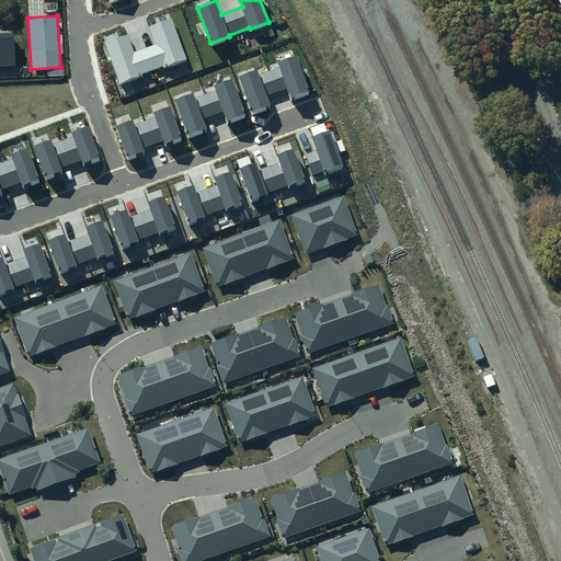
[(105,43),(119,83),(142,76),(142,73),(162,67),(163,68),(186,59),(172,19),(149,26),(156,44),(134,53),(127,34),(105,43)]
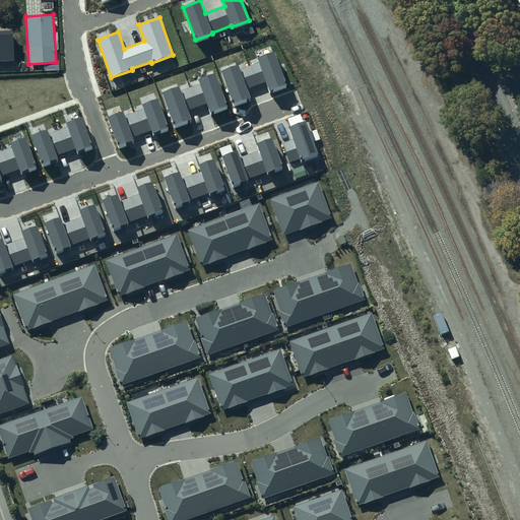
[(0,61),(14,60),(12,30),(0,30),(0,61)]
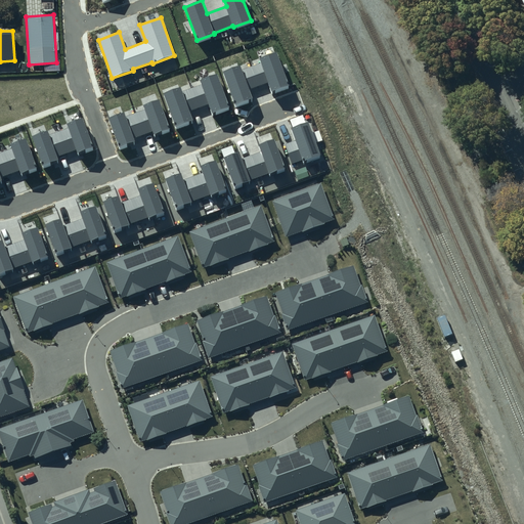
[(234,104),(252,97),(250,90),(268,83),(271,90),(289,84),(276,51),(260,58),(261,62),(242,70),(239,64),(222,71),(234,104)]
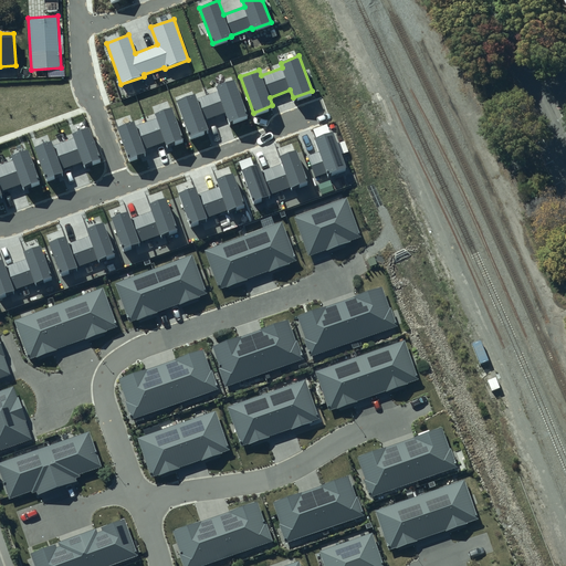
[(189,136),(208,129),(205,121),(226,113),(229,122),(248,114),(234,80),(217,86),(218,91),(197,100),(195,93),(176,101),(189,136)]
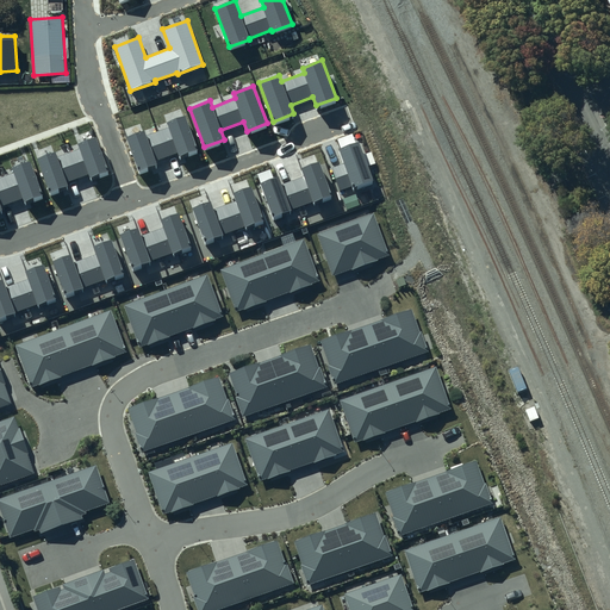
[(139,173),(157,166),(156,161),(178,153),(180,157),(198,150),(185,116),(167,122),(169,128),(147,136),(144,130),(125,136),(139,173)]
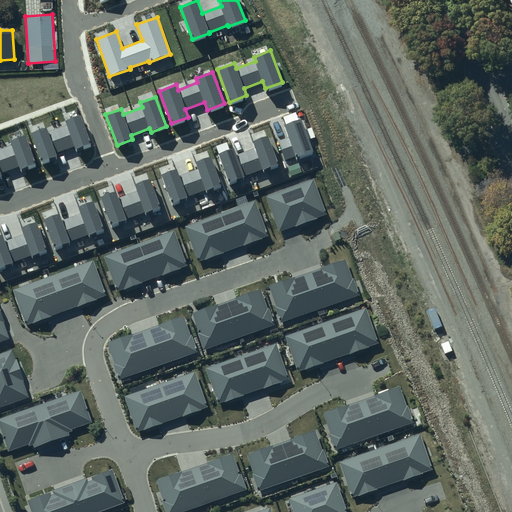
[(296,157),(296,158),(313,152),(308,139),(315,137),(312,128),(305,130),(302,119),(299,120),(296,113),(284,117),(287,125),(285,125),(289,138),(279,141),(286,160),(296,157)]
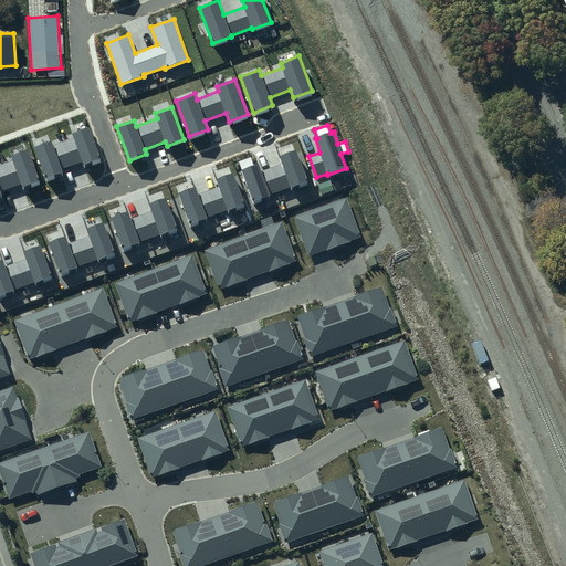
[(46,180),(64,175),(62,169),(83,163),(84,166),(102,159),(90,127),(73,134),(74,138),(53,146),(51,140),(34,147),(46,180)]
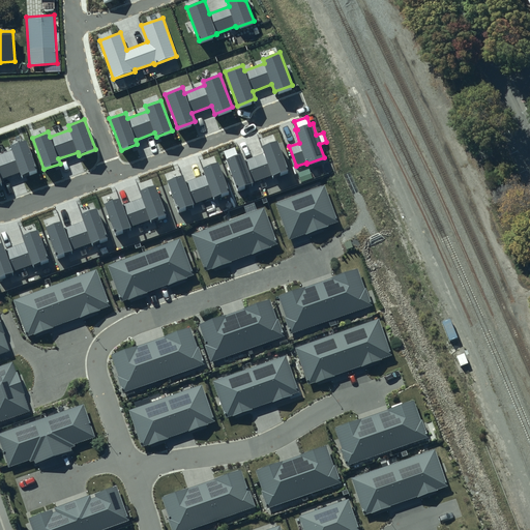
[(0,183),(2,183),(1,179),(20,172),(22,175),(37,170),(26,139),(10,145),(12,149),(0,153),(0,183)]
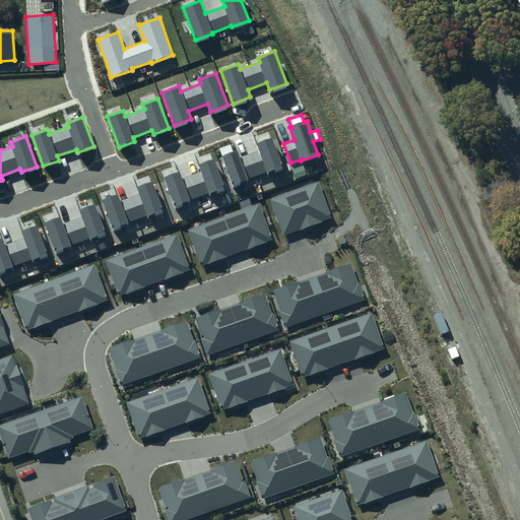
[(233,185),(283,168),(273,137),(257,143),(260,151),(241,157),(239,150),(222,156),(233,185)]
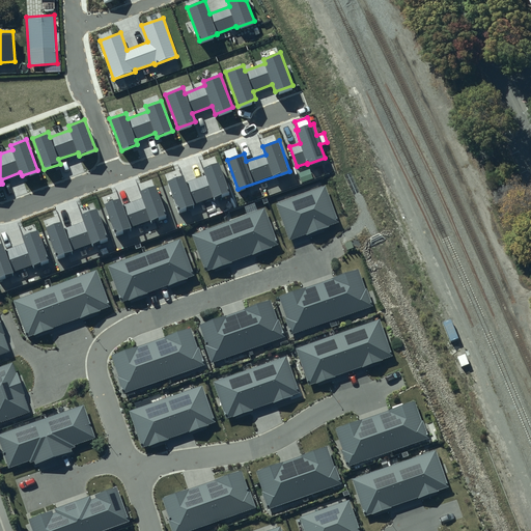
[(177,210),(229,192),(219,162),(203,167),(205,175),(187,183),(184,175),(168,180),(177,210)]
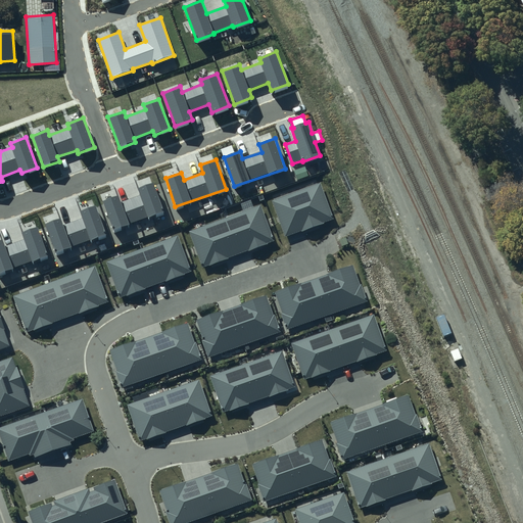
[(112,229),(163,211),(153,182),(138,187),(140,195),(122,202),(119,195),(103,200),(112,229)]
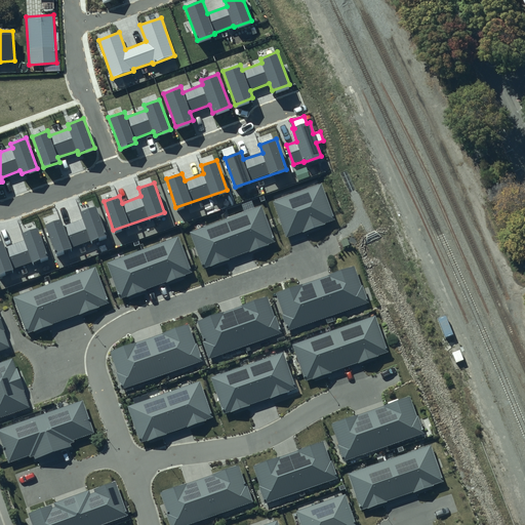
[(324,223),(334,219),(321,184),(273,201),(286,237),(303,232),(303,233),(325,225),(324,223)]
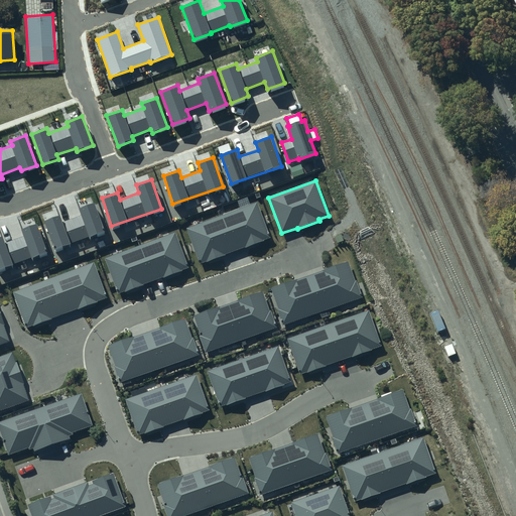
[(208,261),(227,255),(226,253),(245,247),(245,248),(265,241),(264,239),(272,237),(259,202),(187,227),(201,262),(208,260),(208,261)]
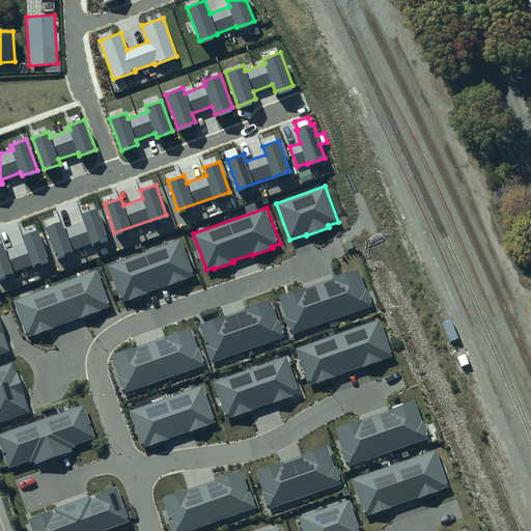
[(56,256),(107,239),(96,208),(81,214),(84,222),(64,229),(61,222),(46,227),(56,256)]
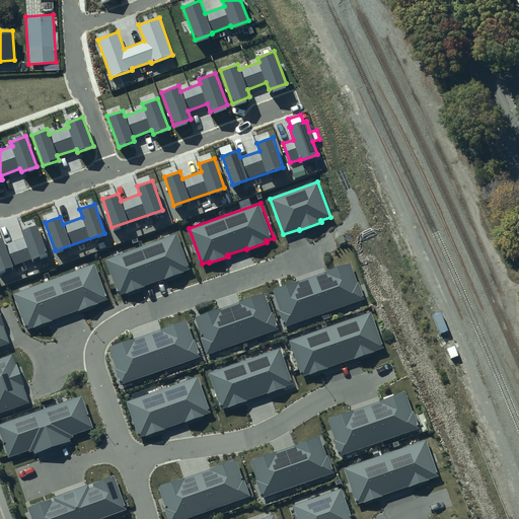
[(0,271),(48,254),(38,225),(22,230),(25,238),(6,245),(4,238),(0,238),(0,271)]
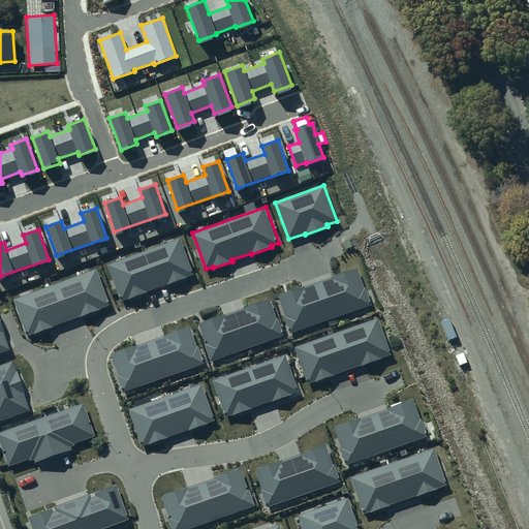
[(128,300),(147,292),(147,291),(166,284),(166,285),(187,278),(186,277),(194,274),(181,238),(107,265),(120,301),(127,298),(128,300)]
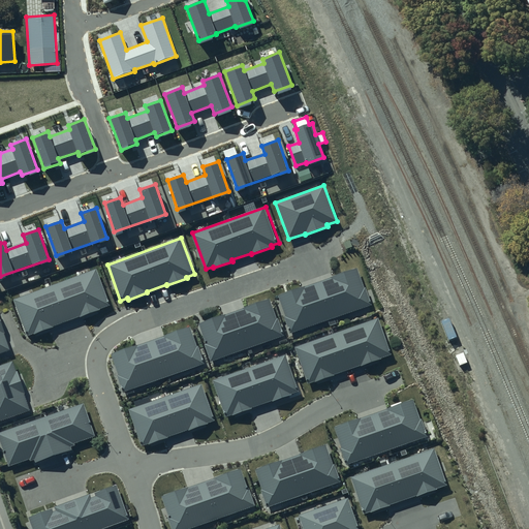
[(284,317),(289,334),(372,305),(366,287),(364,287),(356,268),(278,294),(286,316),(284,317)]
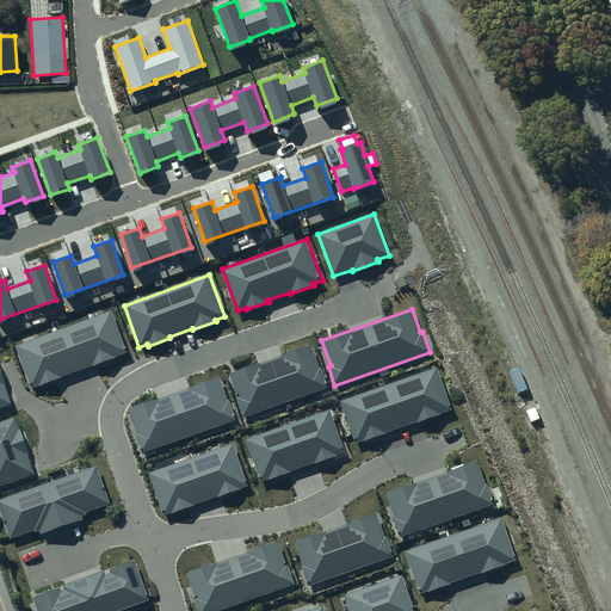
[(39,387),(61,378),(61,376),(92,365),(92,366),(116,358),(115,357),(127,352),(111,310),(14,346),(30,387),(38,384),(39,387)]
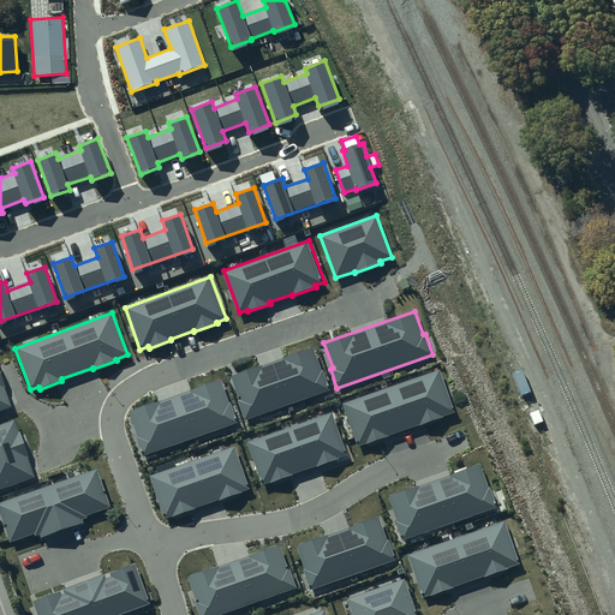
[(238,402),(244,421),(330,390),(323,370),(321,371),(312,347),(231,376),(240,401),(238,402)]
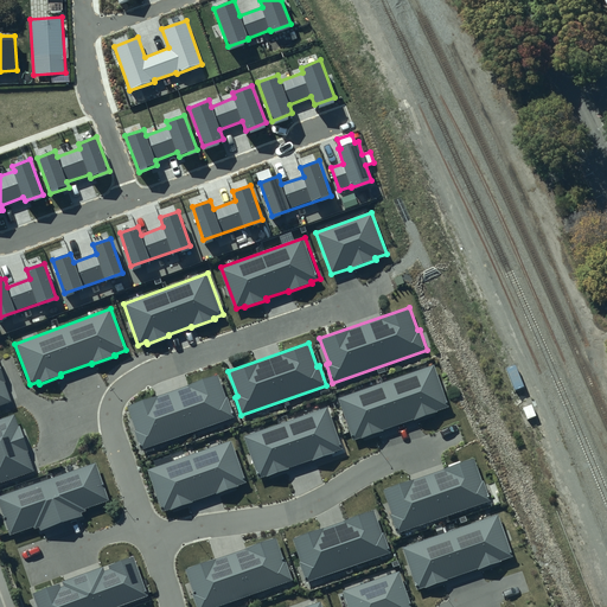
[(0,406),(11,402),(4,382),(6,382),(0,365),(0,406)]
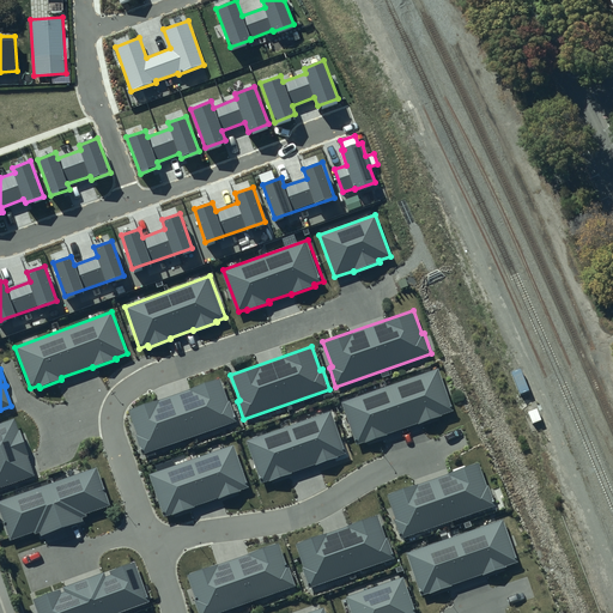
[(364,443),(387,436),(387,435),(418,423),(418,425),(442,417),(441,416),(453,411),(438,369),(341,402),(356,444),(364,442),(364,443)]
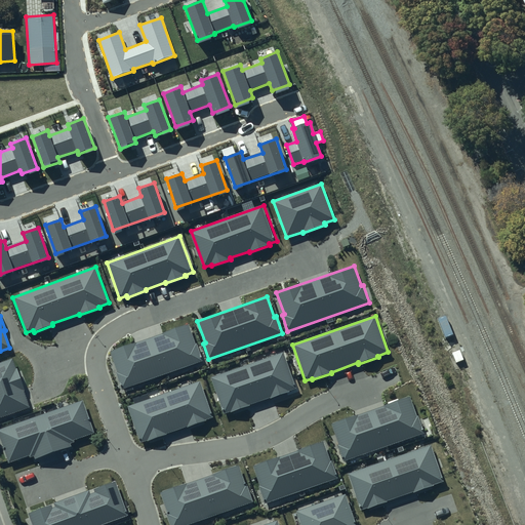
[(116,373),(121,390),(203,361),(197,344),(195,345),(188,324),(110,351),(117,373),(116,373)]
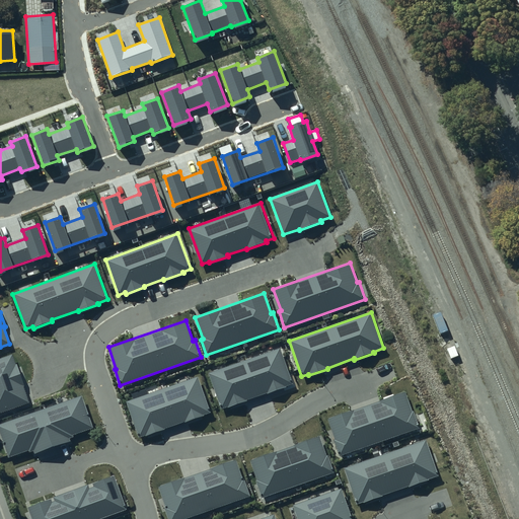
[(228,408),(247,400),(246,399),(266,393),(266,394),(286,387),(285,386),(293,383),(281,348),(208,373),(220,409),(227,405),(228,408)]
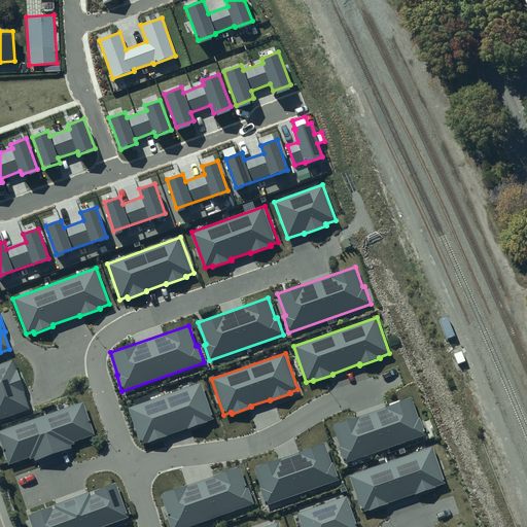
[(0,419),(30,410),(24,392),(25,391),(18,370),(16,370),(12,359),(0,363),(0,419)]
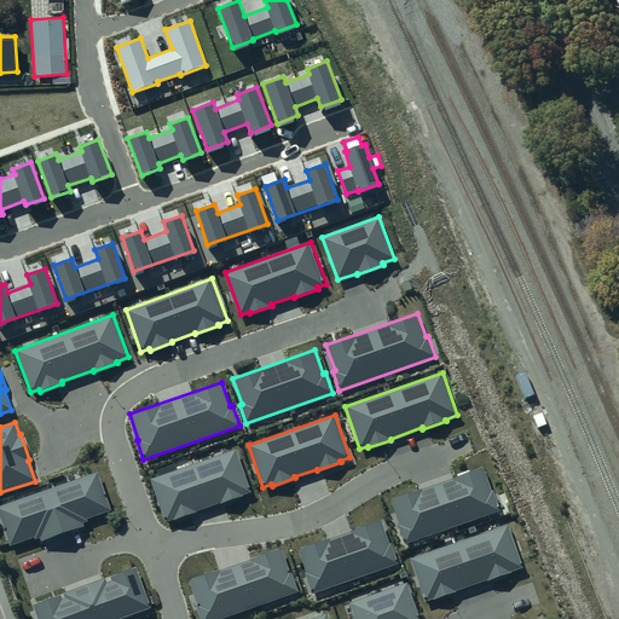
[(175,520),(198,512),(197,510),(220,503),(220,504),(244,496),(243,495),(253,491),(238,449),(151,479),(166,521),(174,518),(175,520)]
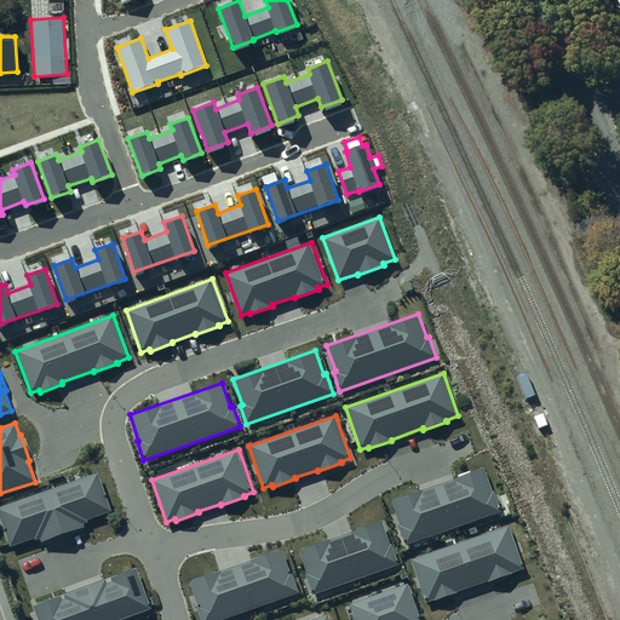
[(399,526),(406,544),(501,511),(494,492),(492,493),(484,469),(392,500),(401,526),(399,526)]
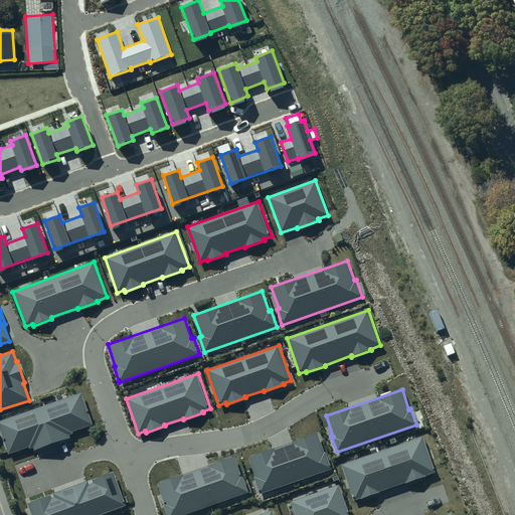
[(0,419),(0,433),(7,454),(27,447),(28,449),(32,448),(33,450),(68,438),(67,436),(72,434),(71,432),(93,424),(80,392),(0,419)]
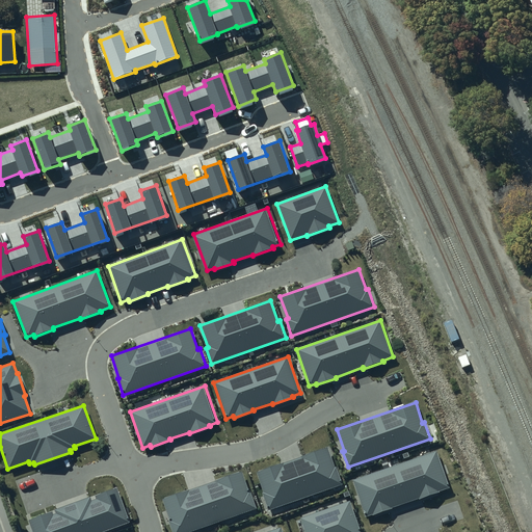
[(263,494),(268,509),(342,484),(337,468),(335,468),(327,448),(257,472),(264,493),(263,494)]
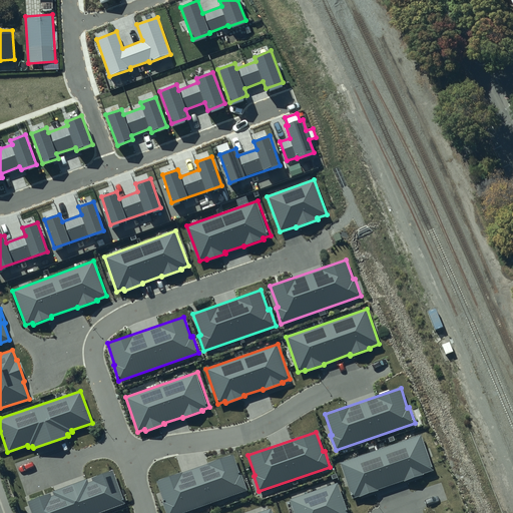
[(360,497),(378,491),(378,489),(404,480),(405,481),(424,475),(424,473),(433,470),(421,435),(340,463),(352,498),(359,496),(360,497)]
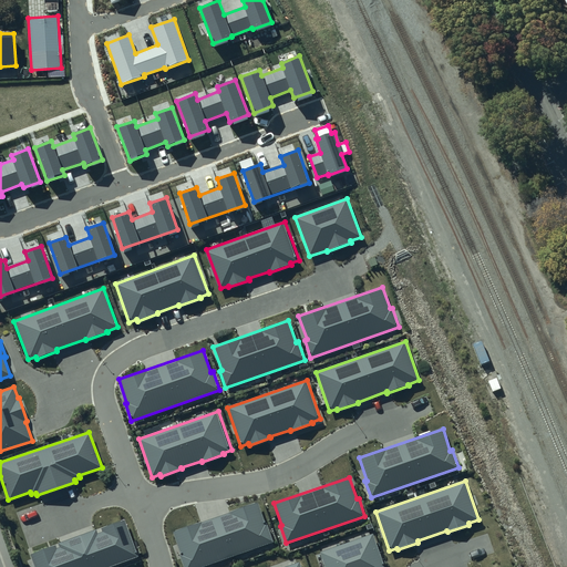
[(179,555),(184,566),(199,566),(274,542),(268,524),(266,525),(258,503),(174,532),(182,555),(179,555)]
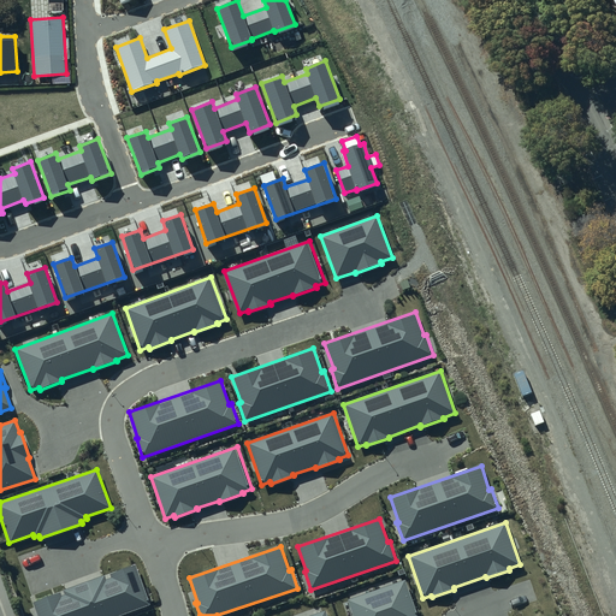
[(37,615),(118,615),(150,604),(135,564),(111,574),(112,578),(106,580),(105,575),(63,590),(64,594),(61,596),(60,593),(34,603),(37,615)]
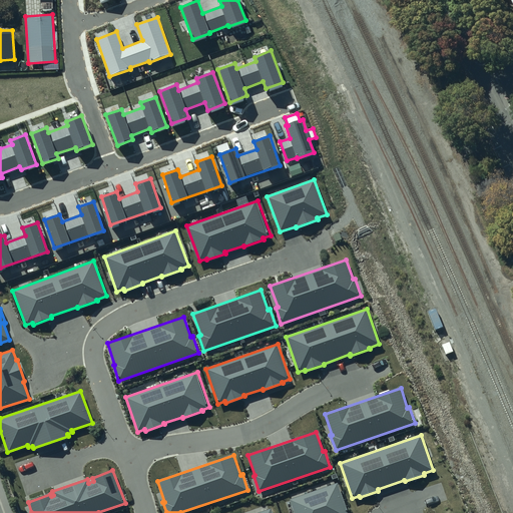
[(290,499),(295,512),(348,512),(338,483),(290,499)]
